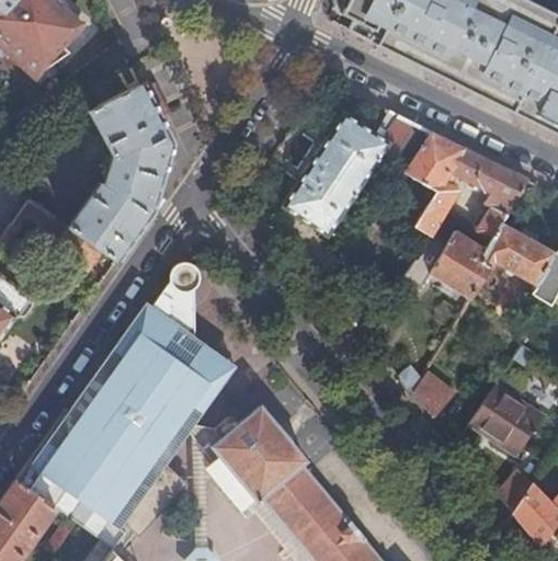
[(0,0),(0,46),(36,80),(41,75),(71,53),(65,47),(80,29),(70,20),(75,14),(65,6),(66,3),(63,0),(0,0)]
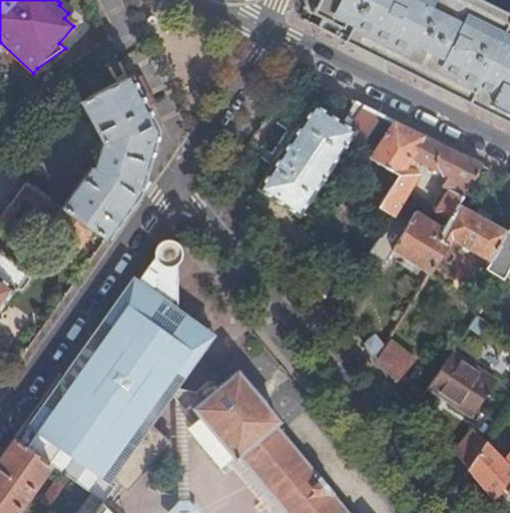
[(318,0),(313,12),(323,17),(319,27),(469,101),(509,24),(509,12),(486,1),(483,0),(318,0)]
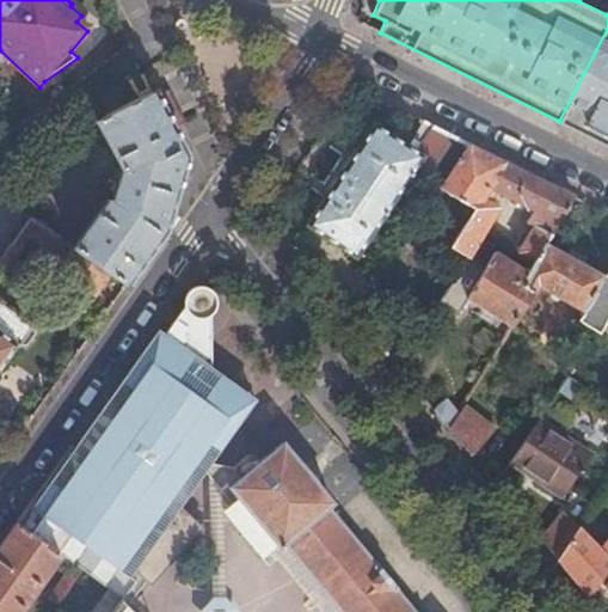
[(607,29),(559,121),(607,145),(607,29)]
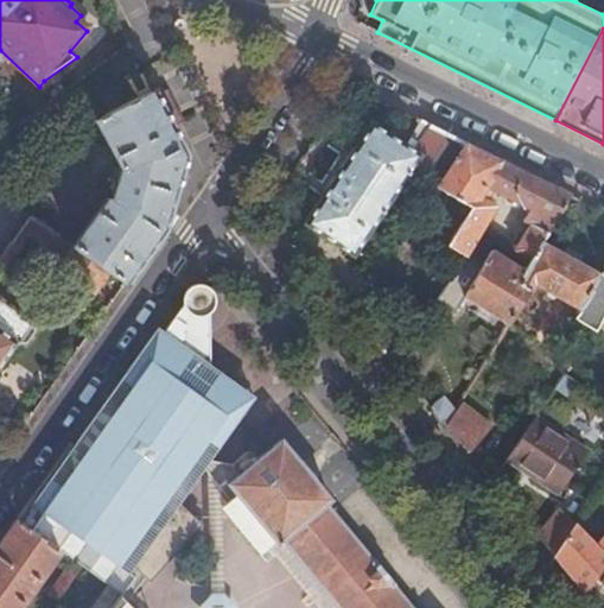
[(157,94),(172,126),(184,120),(175,100),(169,88),(157,94)]
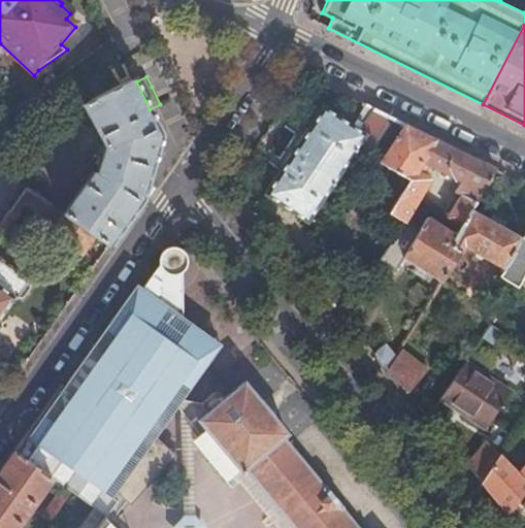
[(94,173),(65,215),(96,236),(110,246),(142,202),(162,134),(155,121),(150,109),(136,81),(134,78),(77,107),(85,122),(91,119),(106,147),(98,173),(94,173)]
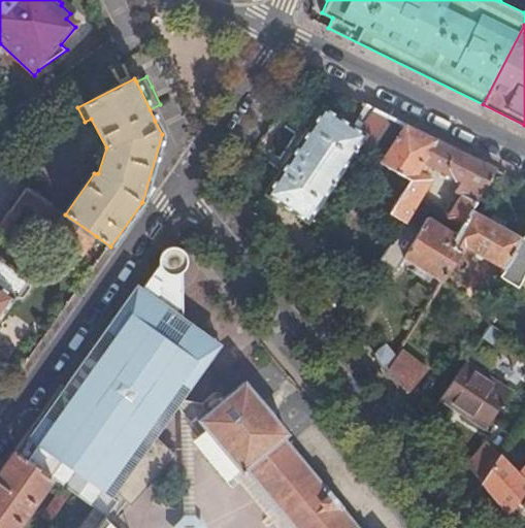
[(266,194),(309,223),(359,150),(369,134),(361,128),(326,104),(266,194)]
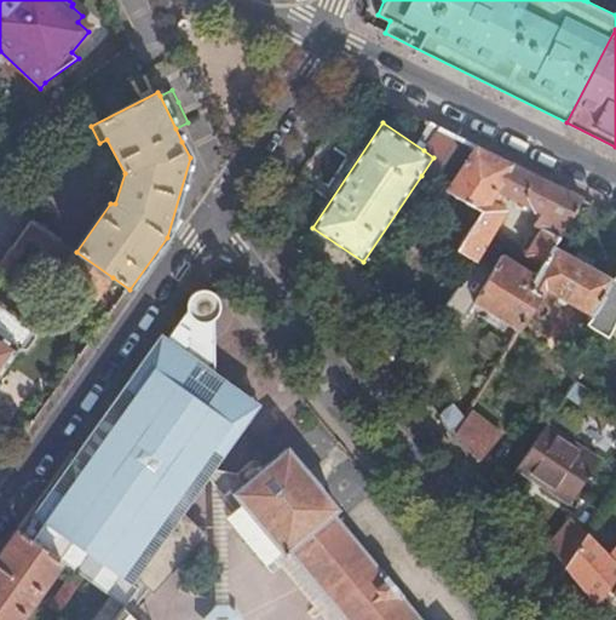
[(439,127),(424,150),(433,158),(421,176),(450,193),(479,147),(459,137),(439,127)]
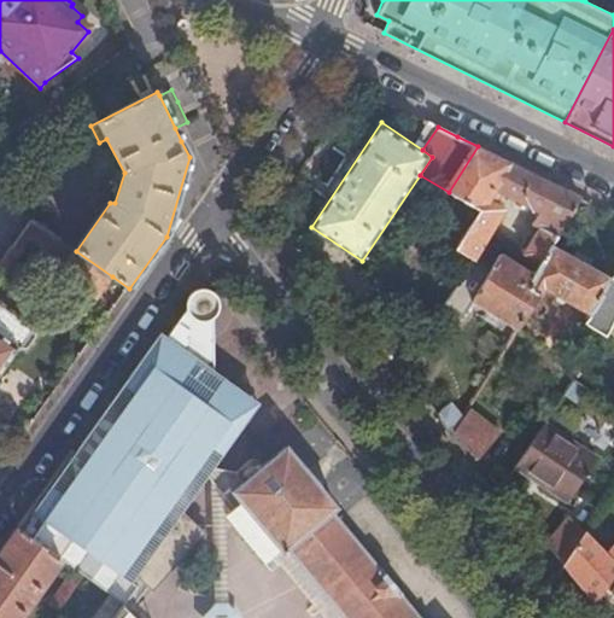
[(478,146),(449,192),(481,210),(458,248),(475,258),(491,233),(506,209),(496,204),(502,193),(541,213),(534,223),(542,227),(526,252),(543,262),(553,244),(579,197),(542,178),(478,146)]
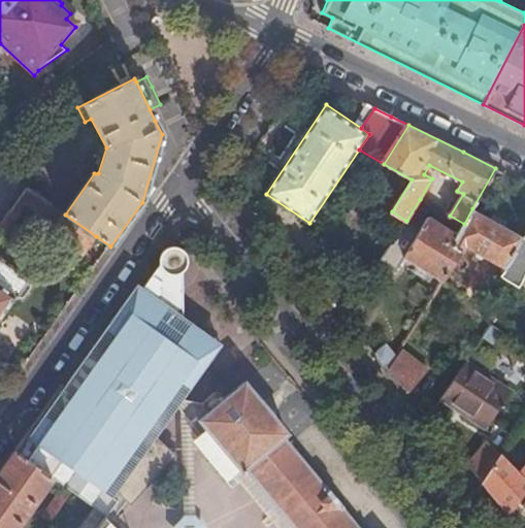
[(11,176),(25,185),(36,167),(24,158),(11,176)]
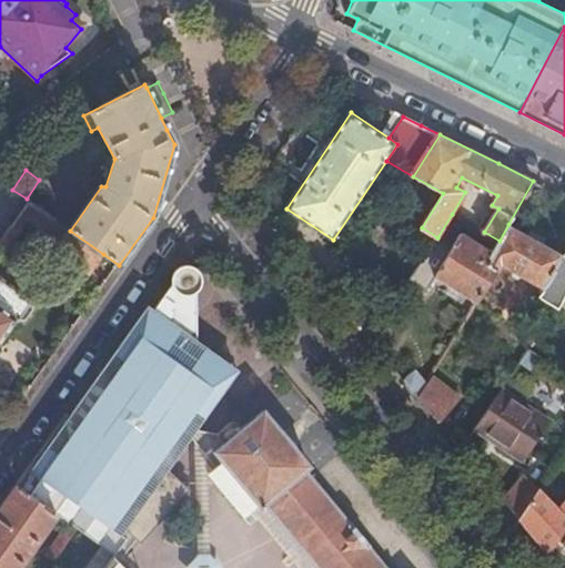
[(39,237),(89,273),(103,254),(70,231),(31,202),(4,241),(11,244),(23,226),(22,225),(28,219),(44,230),(39,237)]
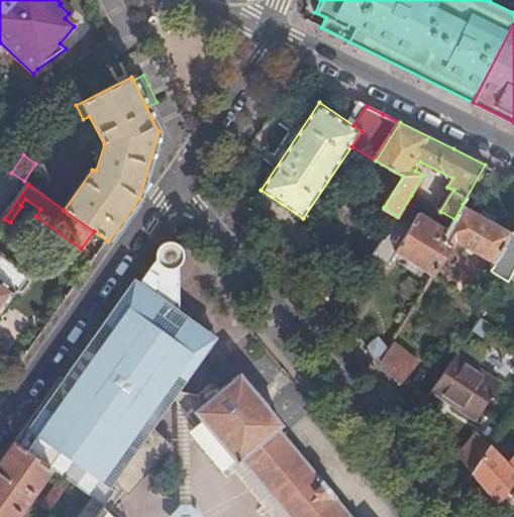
[(455,240),(495,263),(506,246),(504,245),(511,232),(463,204),(454,219),(448,230),(441,242),(449,247),(450,248),(455,240)]
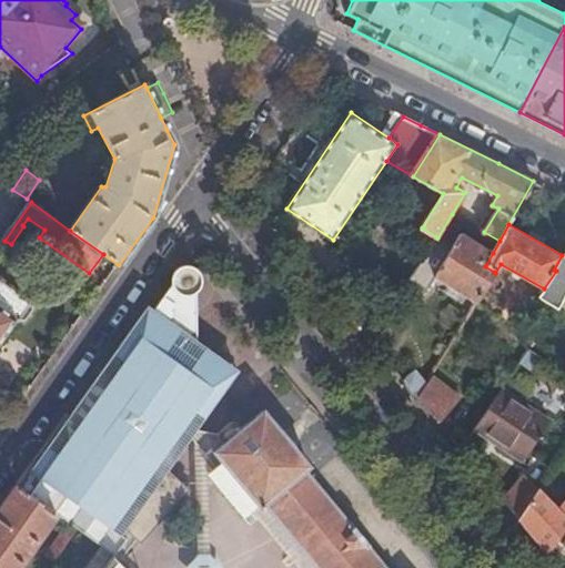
[(425,285),(455,242),(442,233),(413,276),(425,285)]
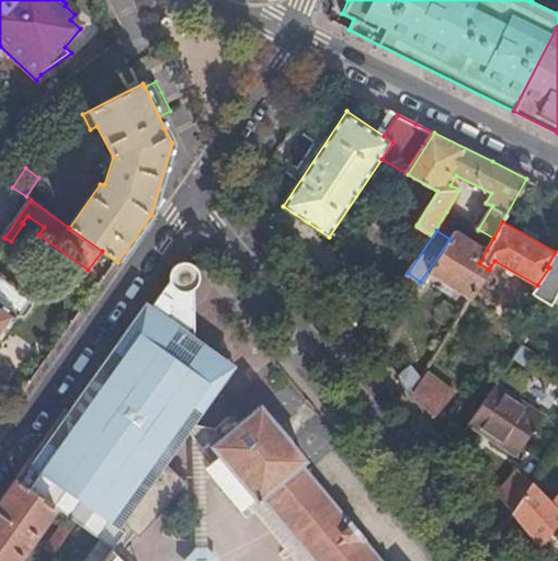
[(479,263),(487,250),(455,230),(430,272),(470,298),(488,268),(479,263)]
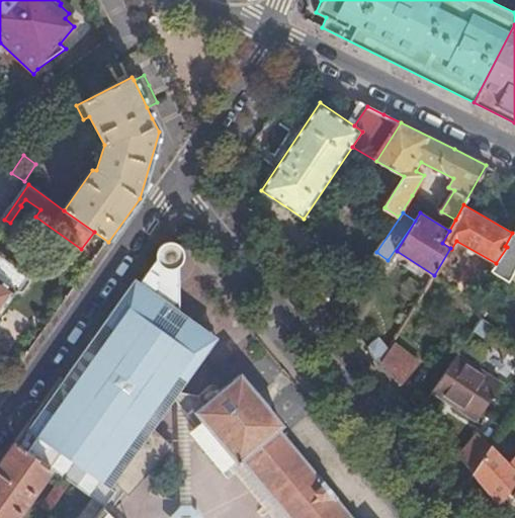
[(507,247),(496,263),(491,270),(508,281),(514,271),(514,229),(512,233),(505,246),(507,247)]
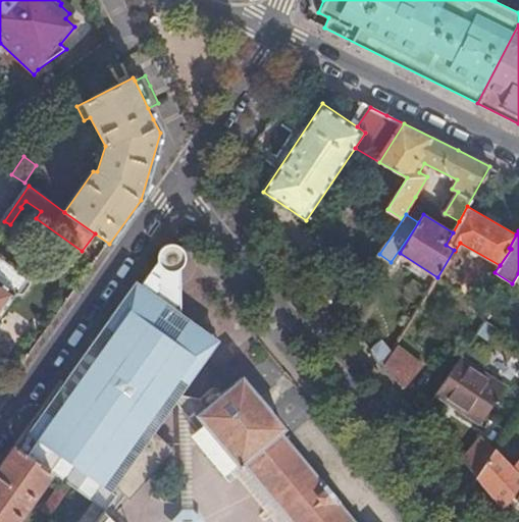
[(61,379),(15,444),(52,469),(96,501),(106,507),(121,486),(128,496),(178,454),(159,428),(215,353),(182,314),(182,268),(184,265),(186,259),(185,254),(180,247),(175,245),(171,244),(166,245),(163,246),(159,250),(156,255),(156,263),(141,284),(136,281),(64,382),(61,379)]
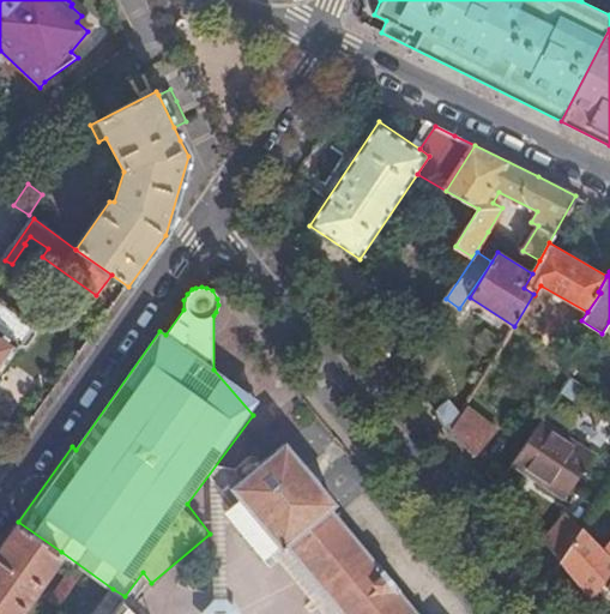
[(0,373),(18,348),(19,349),(22,347),(29,347),(36,336),(35,327),(37,324),(0,298),(0,373)]
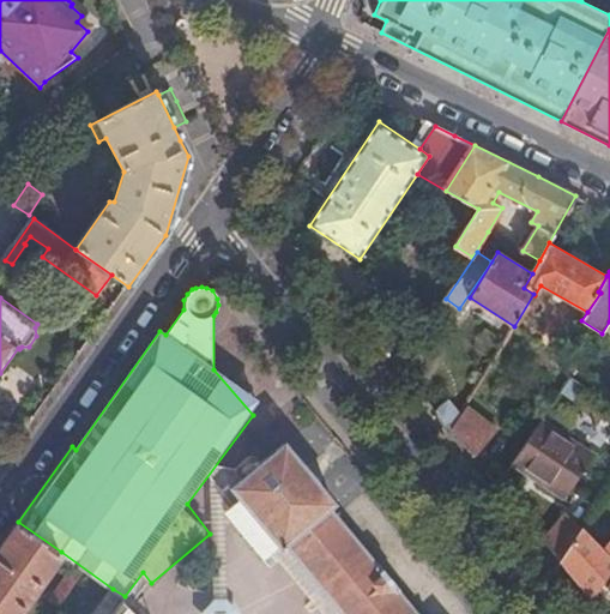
[(428,329),(420,336),(429,348),(438,341),(428,329)]
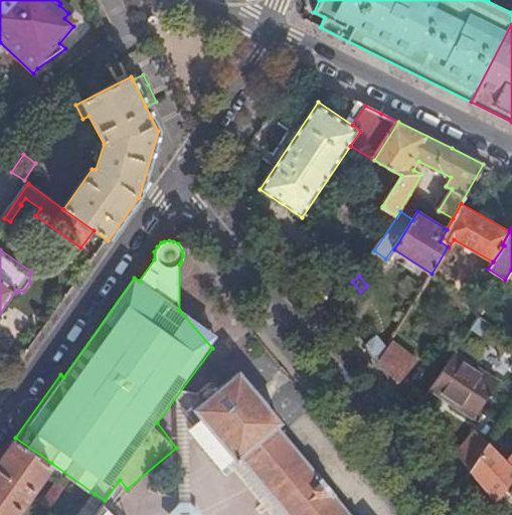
[(474,312),(480,316),(486,307),(480,303),(474,312)]
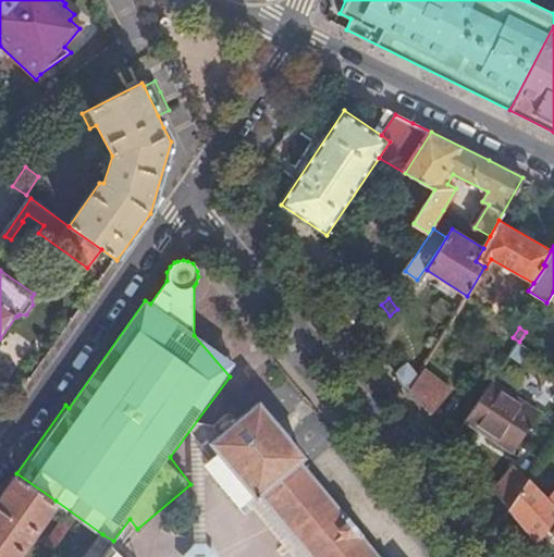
[(525,347),(518,343),(509,356),(517,360),(525,347)]
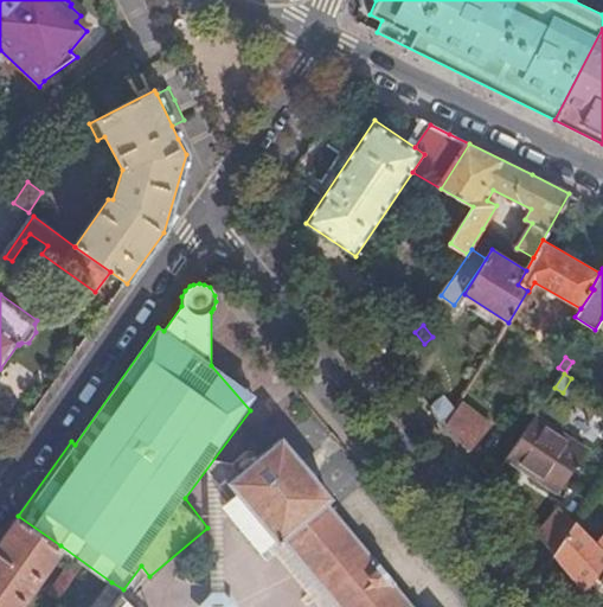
[(432,407),(447,425),(457,408),(446,395),(432,407)]
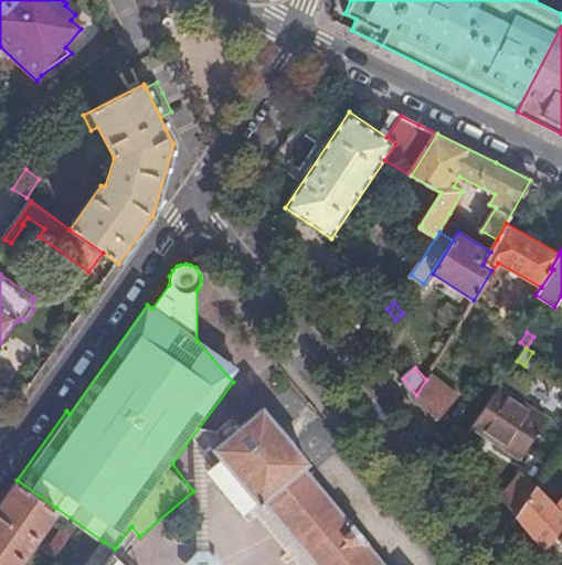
[(426,380),(416,395),(436,418),(460,395),(431,373),(426,380)]
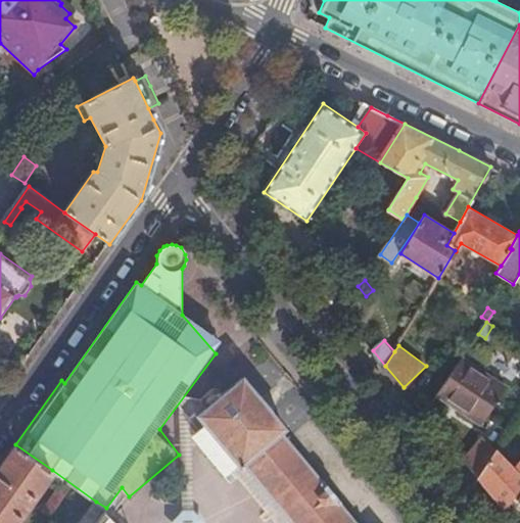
[(480,426),(482,427),(507,388),(463,359),(439,395),(481,424),(480,426)]
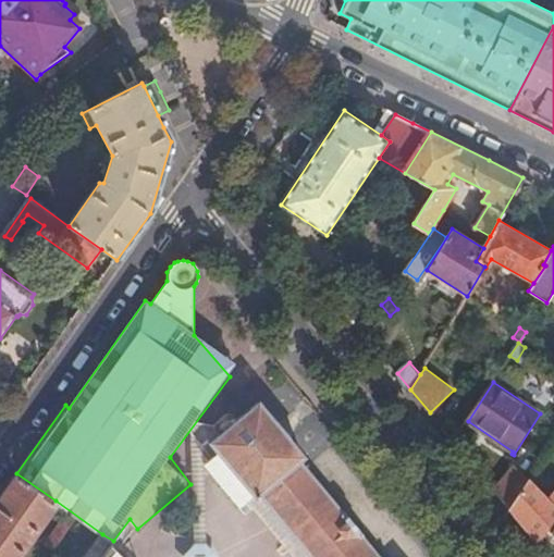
[(381,556),(356,525),(302,460),(306,457),(260,403),(212,442),(257,496),(260,493),(314,556),(381,556)]
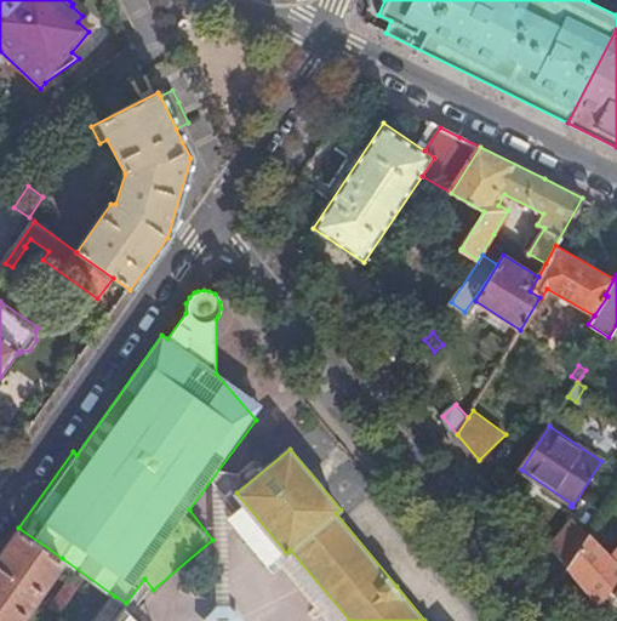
[(553,548),(570,569),(592,535),(571,522),(553,548)]
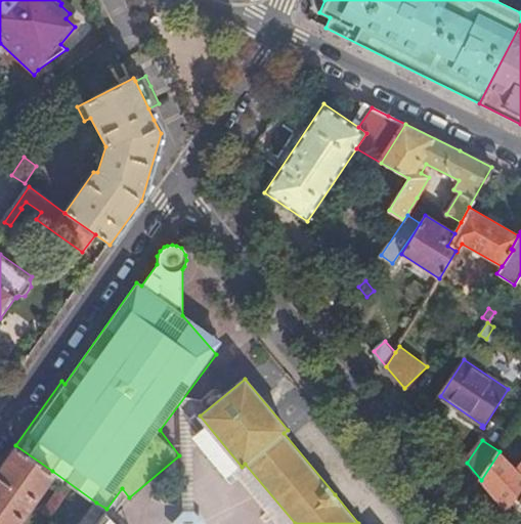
[(0,468),(0,523),(15,523),(52,471),(15,445),(0,468)]
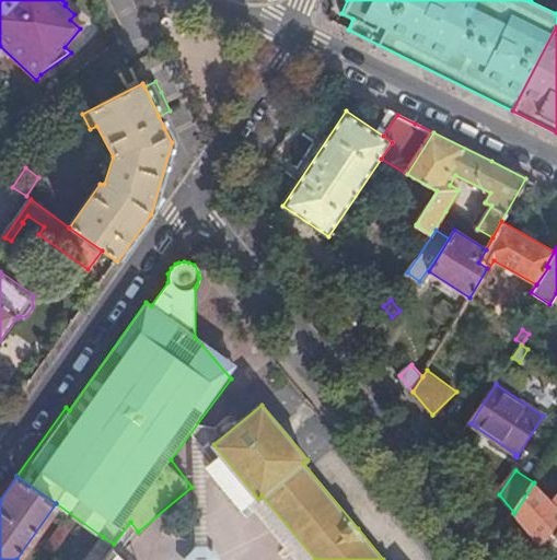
[(514,513),(543,546),(556,525),(556,498),(554,501),(534,482),(514,513)]
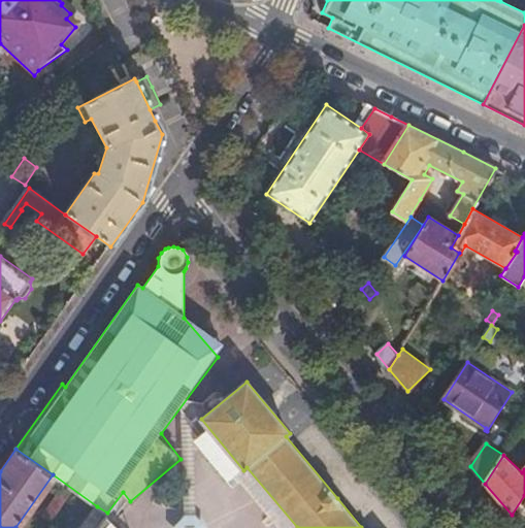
[(96,527),(107,513),(97,506),(80,527),(96,527)]
